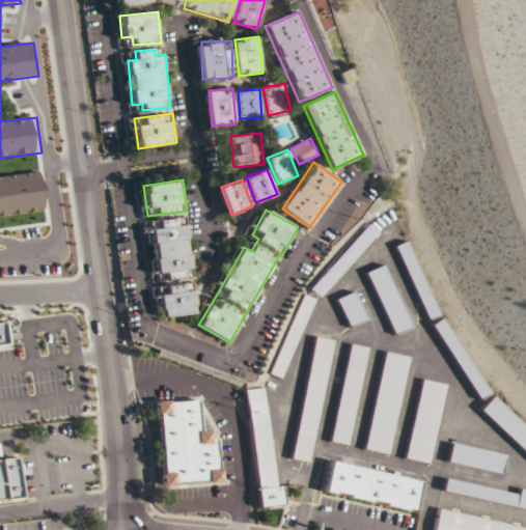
[(195,277),(190,224),(178,225),(177,218),(159,220),(159,228),(153,229),(158,280),(195,277)]
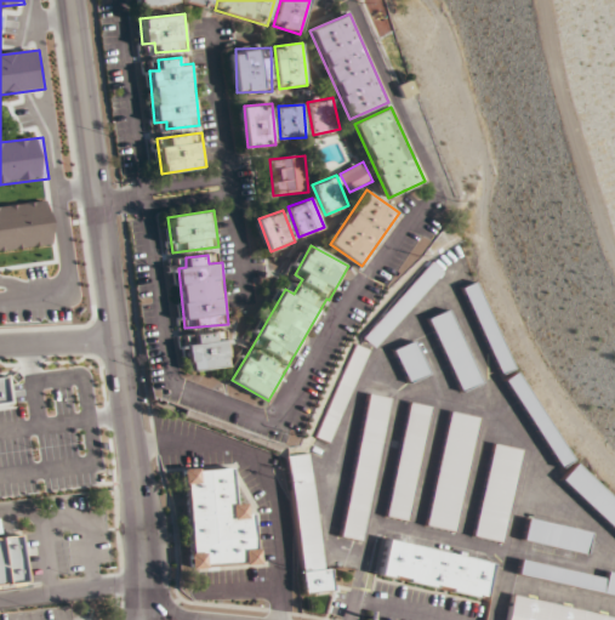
[(446,271),(434,260),(368,337),(379,347),(446,271)]
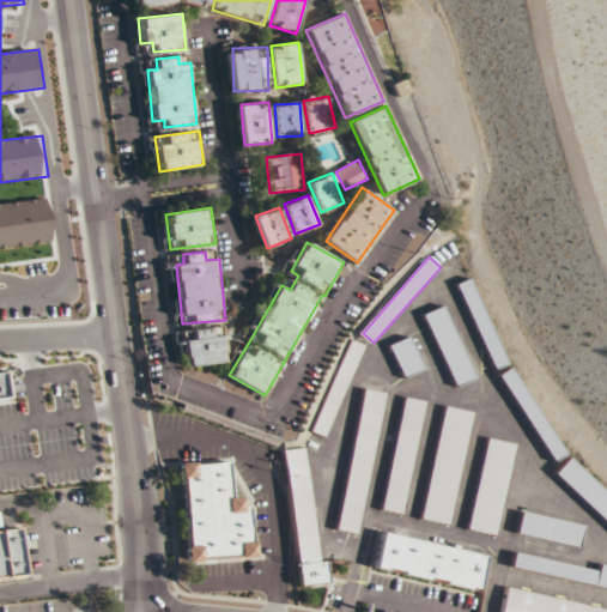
[(460,283),(497,370),(510,364),(473,278),(460,283)]
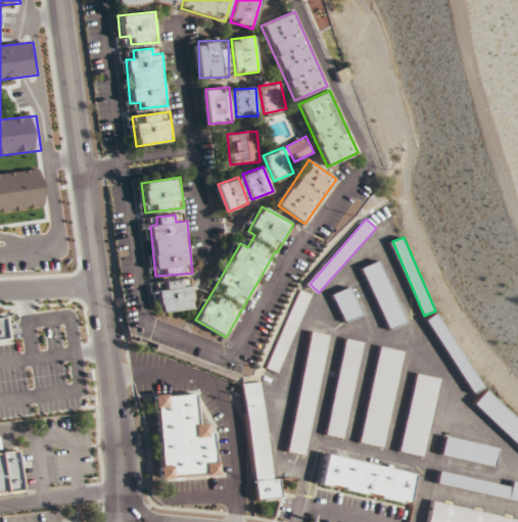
[(365,267),(389,330),(407,323),(382,259),(365,267)]
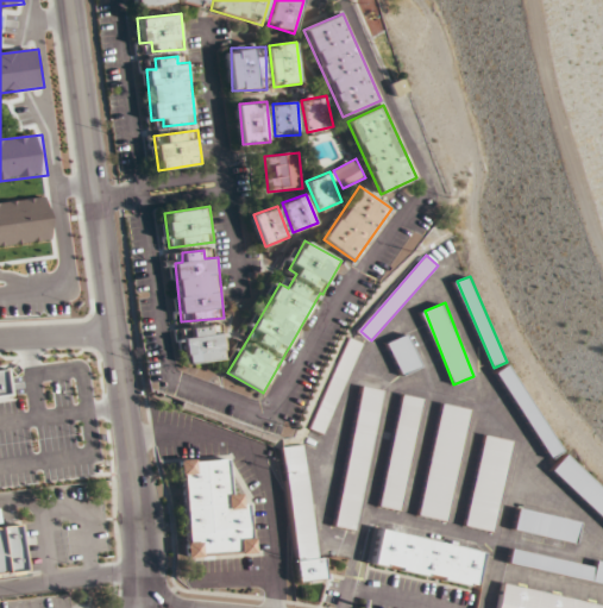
[(190,326),(192,338),(184,338),(184,362),(227,361),(226,332),(215,333),(214,325),(190,326)]
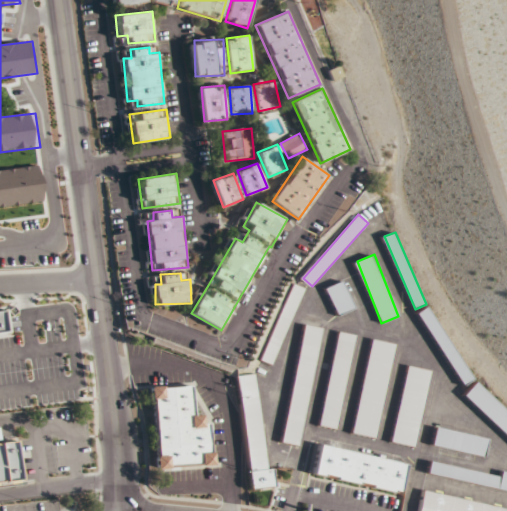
[(356,308),(345,280),(328,287),(340,315),(356,308)]
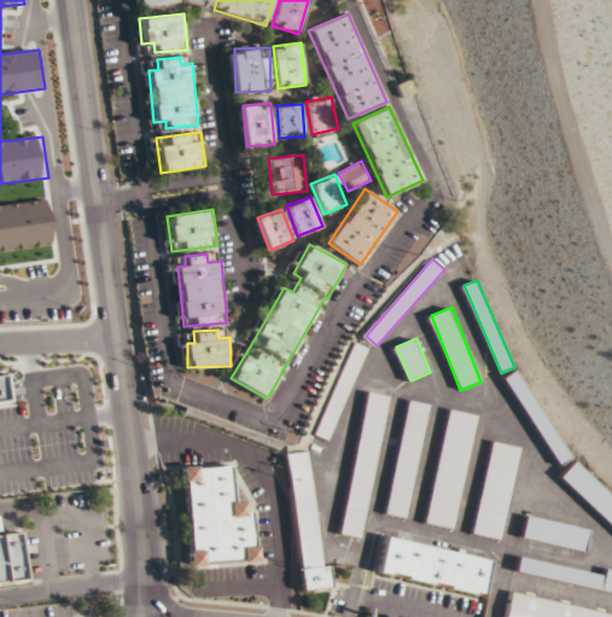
[(369,347),(356,342),(319,436),(333,441),(369,347)]
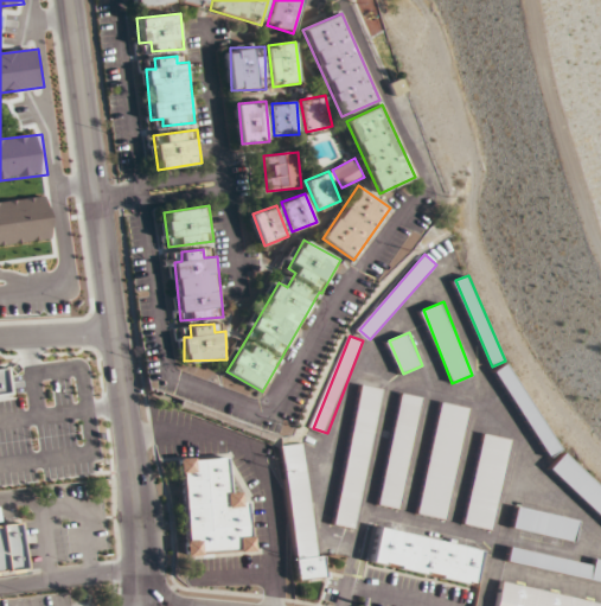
[(551,457),(563,450),(509,363),(496,370),(551,457)]
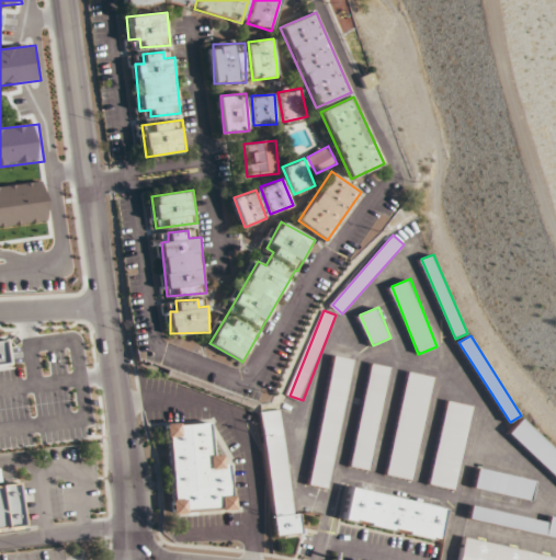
[(311,484),(331,489),(354,358),(335,354),(311,484)]
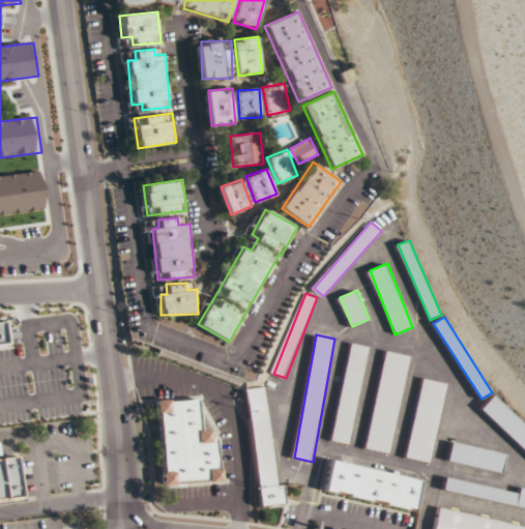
[(371,346),(351,343),(333,441),(352,444),(371,346)]
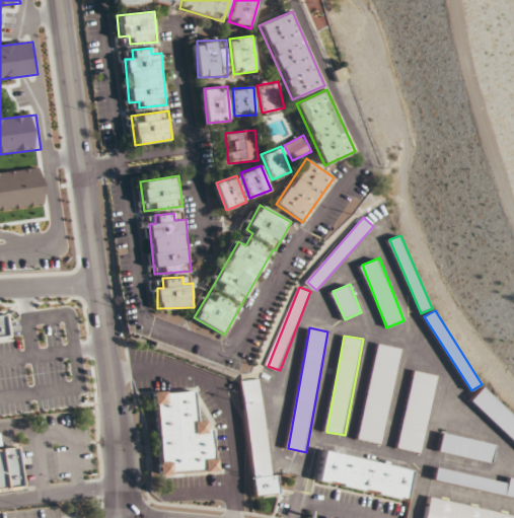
[(360,439),(383,444),(401,348),(377,343),(360,439)]
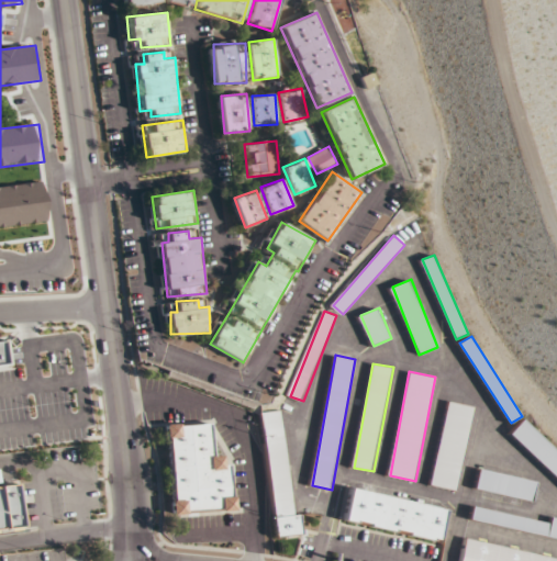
[(457,490),(476,406),(449,401),(432,485),(457,490)]
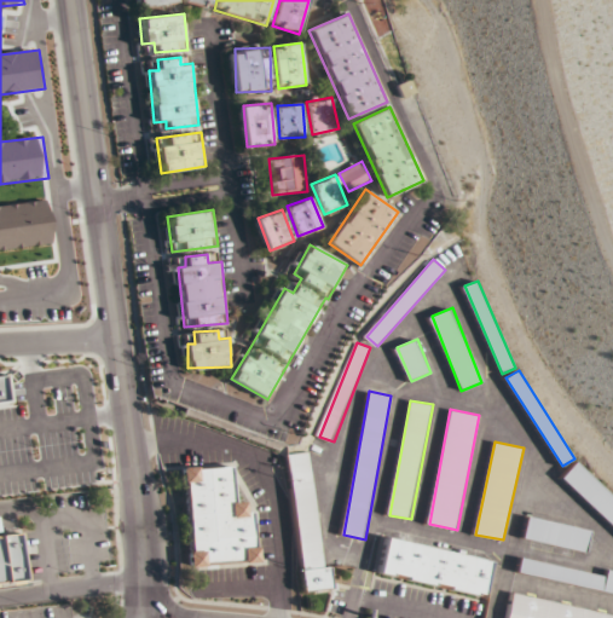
[(290,454),(304,593),(335,589),(333,565),(324,566),(313,451),(290,454)]
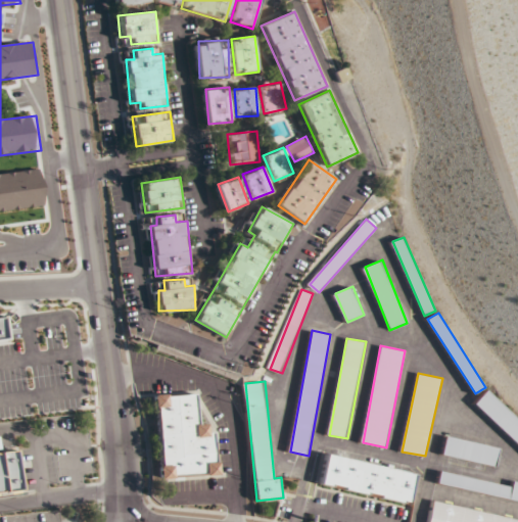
[(517,417),(488,389),(475,402),(517,442),(517,417)]
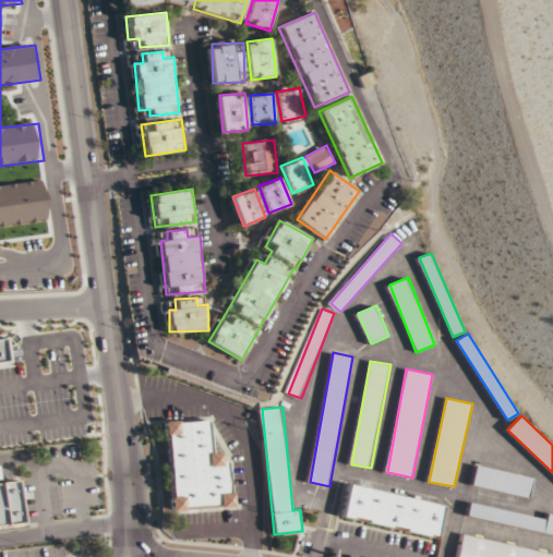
[(176,512),(169,423),(215,420),(217,453),(226,452),(227,462),(236,462),(239,508),(176,512)]
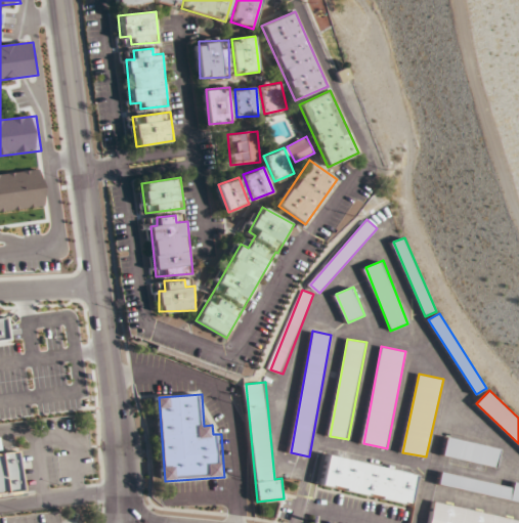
[(443,455),(498,468),(502,448),(448,436),(443,455)]
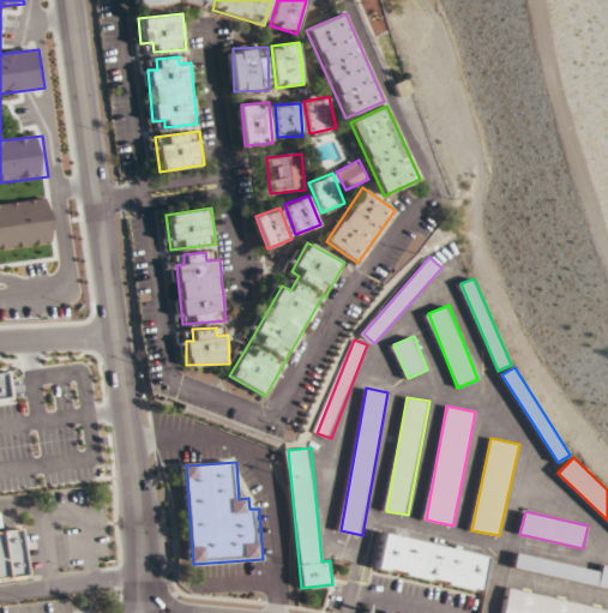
[(34,577),(0,581),(0,514),(6,514),(8,533),(28,530),(34,577)]
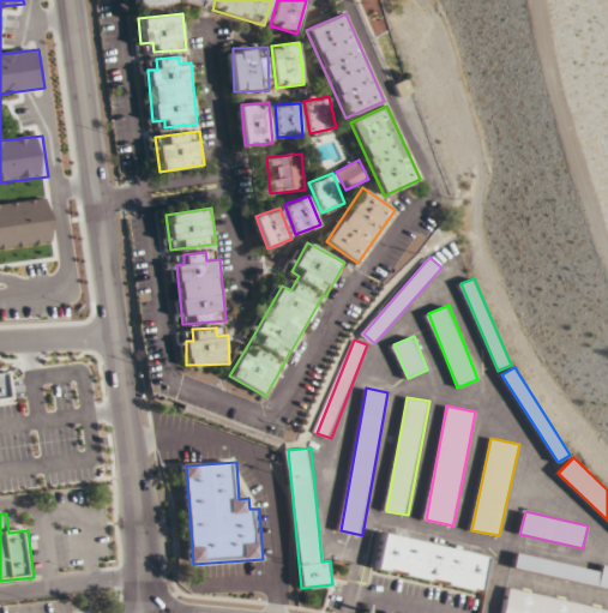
[(491,554),(385,533),(377,569),(483,592),(491,554)]
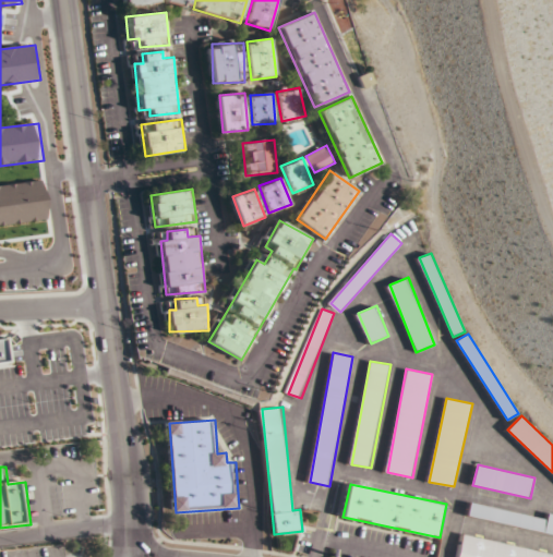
[(468,517),(552,533),(552,513),(548,512),(547,518),(471,503),(468,517)]
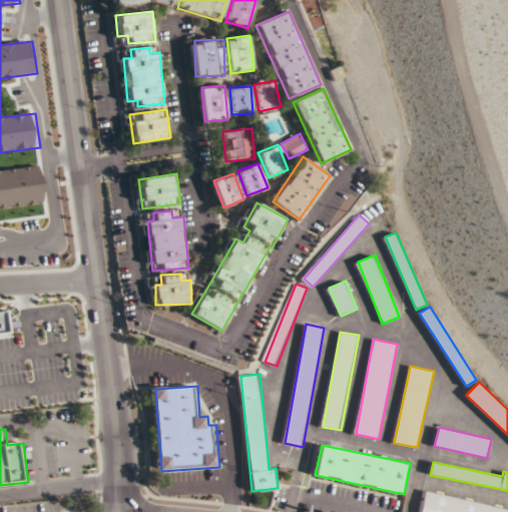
[(507,508),(425,490),(420,511),(507,511),(507,508)]
